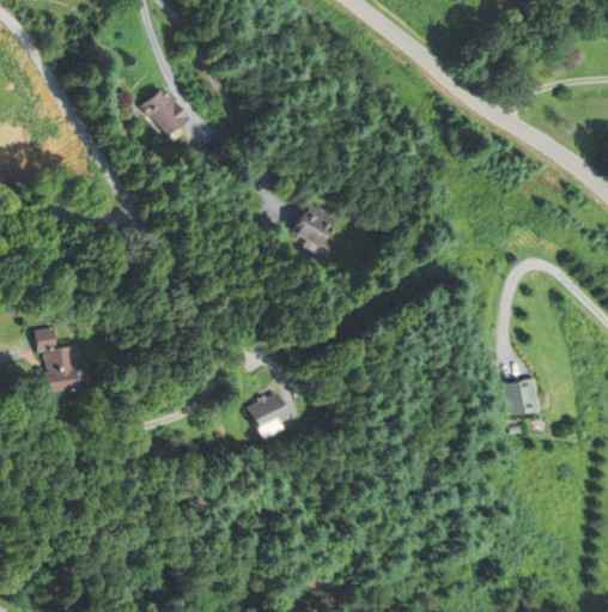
[(145,104),(172,134),(190,117),(164,88),(145,104)]
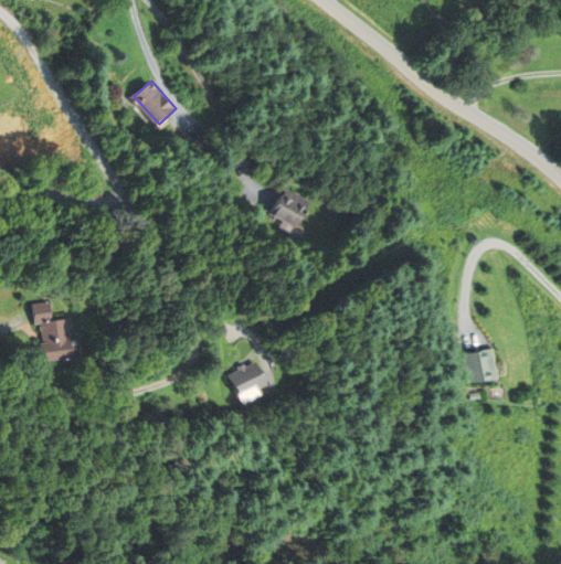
[(287,188),(275,210),(278,212),(277,214),(298,225),(311,201),(287,188)]
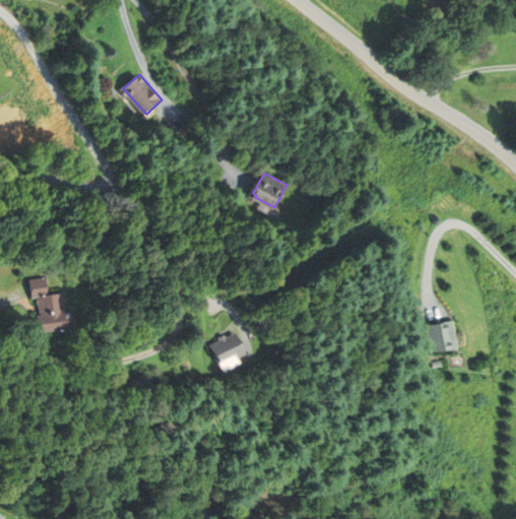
[(31,279),(35,297),(41,296),(43,314),(40,315),(42,330),(66,326),(64,311),(66,311),(63,293),(49,295),(46,277),(31,279)]
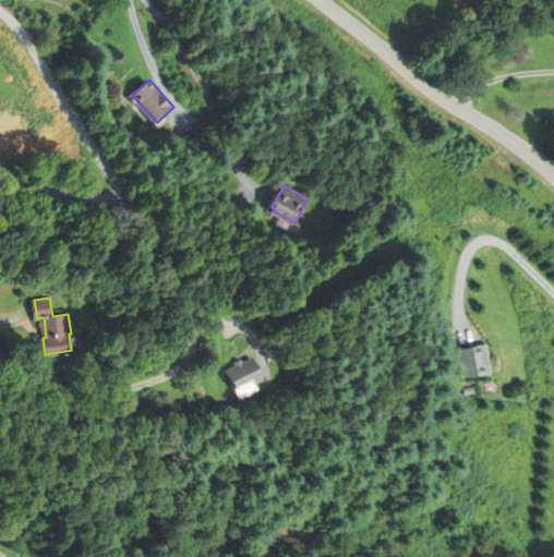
[(461,349),(467,377),(492,372),(486,343),(461,349)]
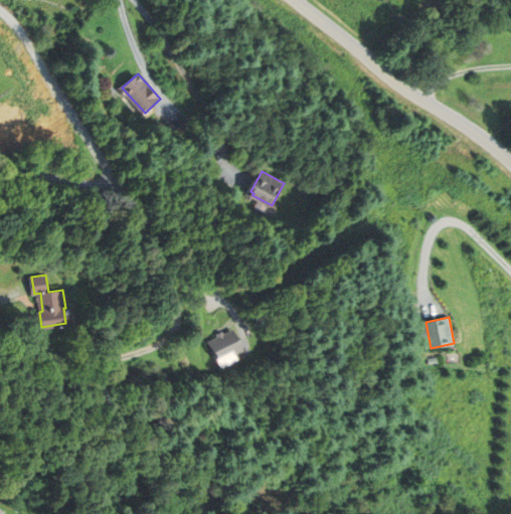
[(209,340),(219,360),(243,348),(233,329),(209,340)]
